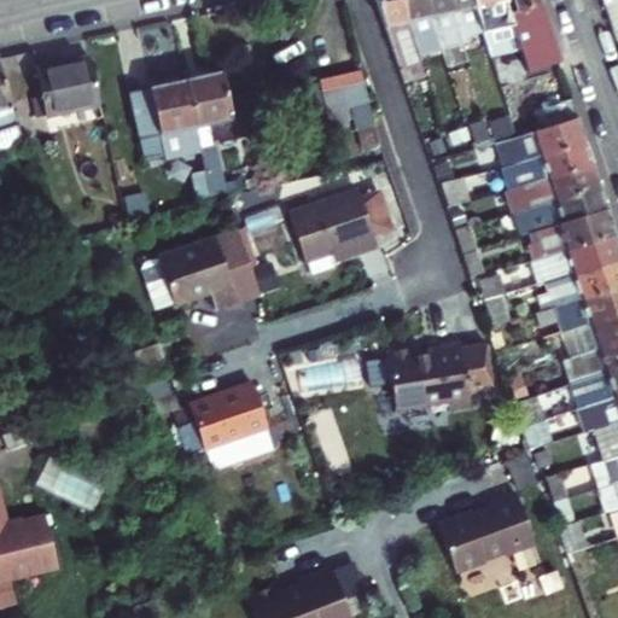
[(374,0),(384,25),(408,21),(400,0),(374,0)]
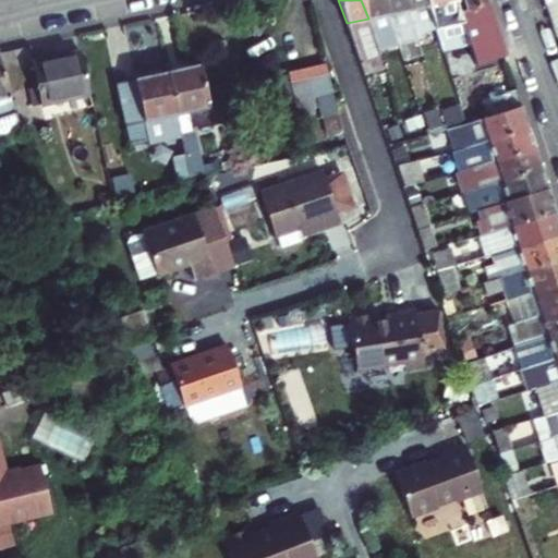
[(361,0),(368,19),(388,14),(383,0),(361,0)]
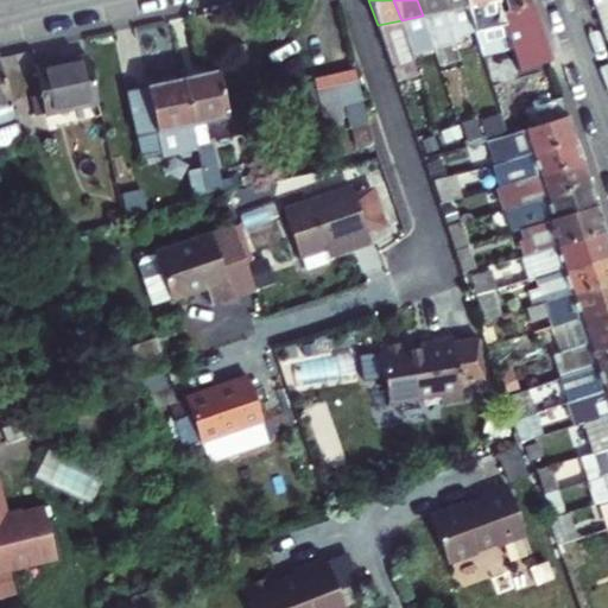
[(417,0),(423,16),(445,11),(441,0),(417,0)]
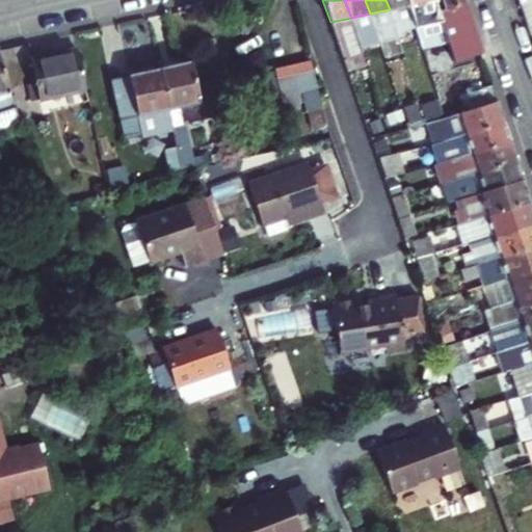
[(386,0),(390,9),(408,6),(406,0),(386,0)]
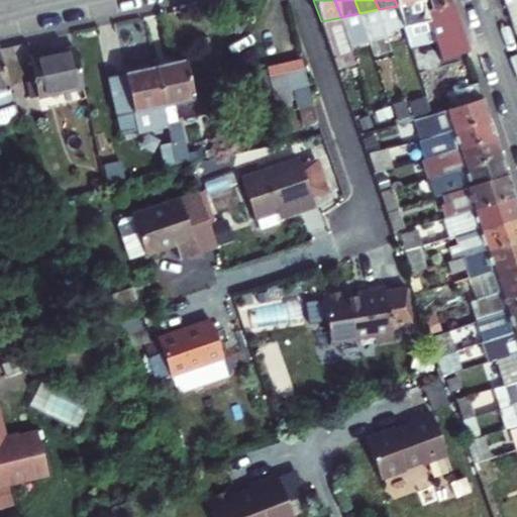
[(426,10),(423,0),(397,6),(403,26),(408,40),(423,37),(425,42),(435,40),(433,34),(426,10)]
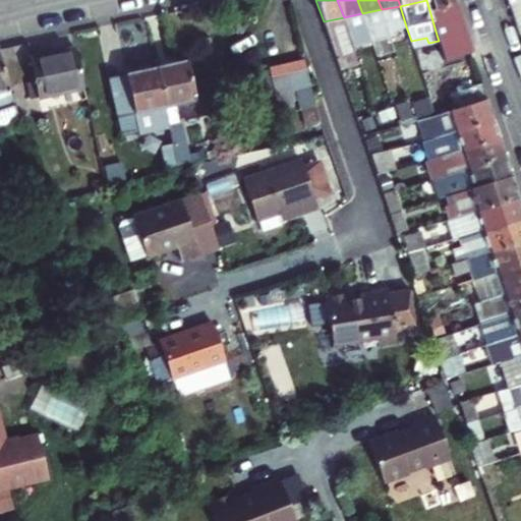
[(429,10),(455,3),(454,0),(425,0),(426,0),(429,10)]
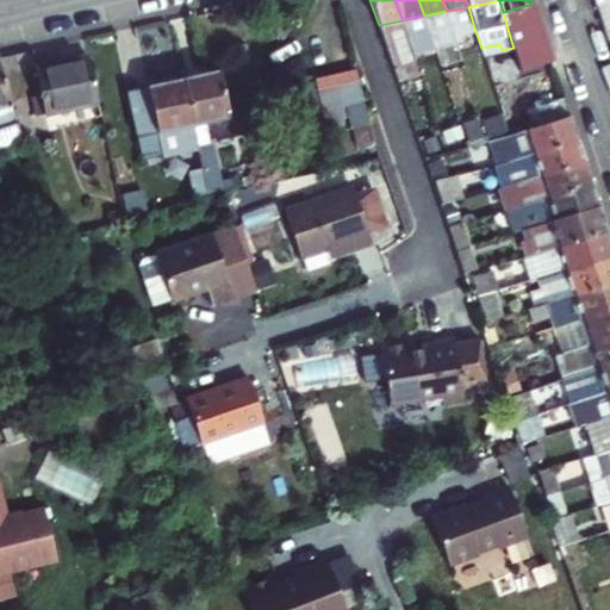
[(608,39),(609,38),(609,0),(596,5),(608,39)]
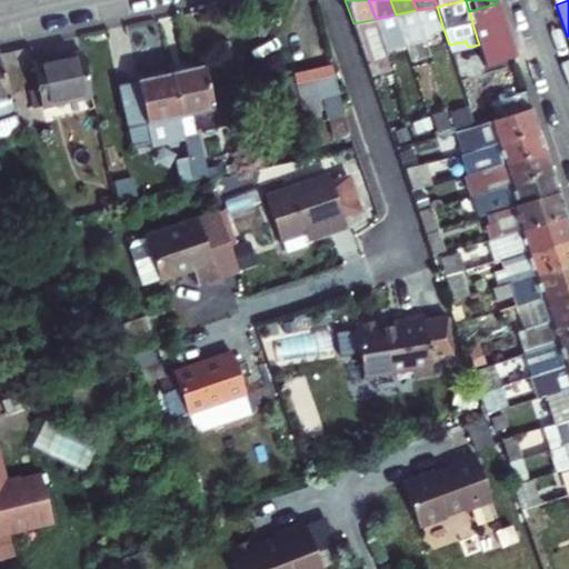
[(497,3),(469,11),(477,38),(479,45),(486,66),(515,57),(497,3)]
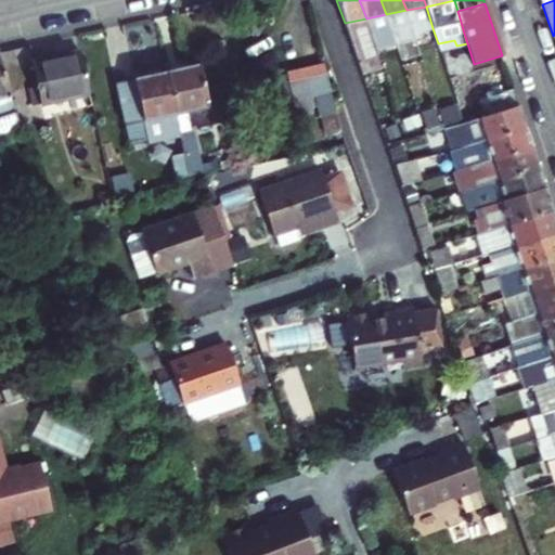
[(433,28),(426,7),(407,10),(415,38),(422,36),(421,31),(433,28)]
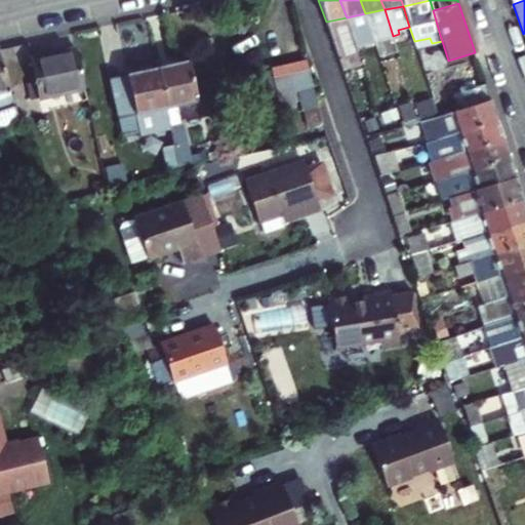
[(393,36),(385,9),(365,13),(374,40),(393,36)]
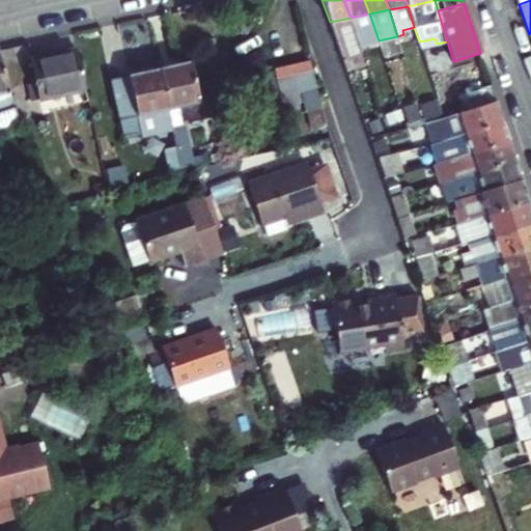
[(379,40),(369,14),(351,18),(360,47),(379,40)]
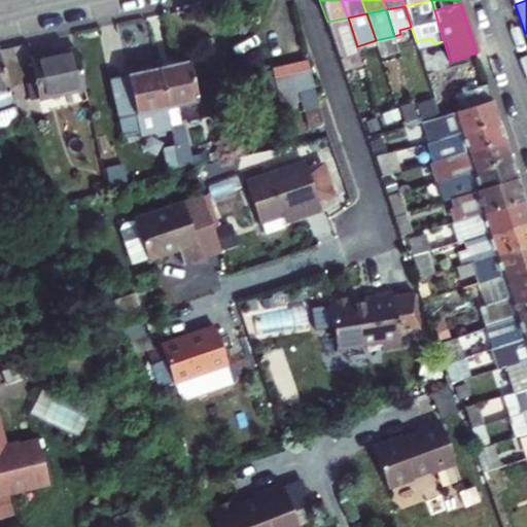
[(357,46),(348,18),(327,22),(339,57),(359,50),(357,46)]
